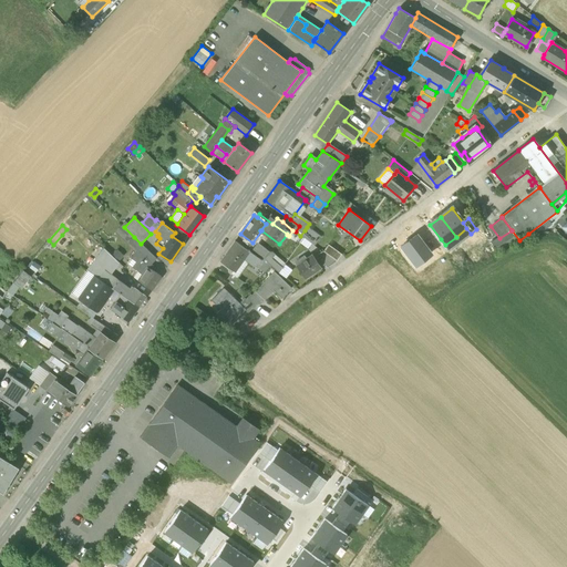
[(119,233),(130,243),(134,237),(124,227),(119,233)]
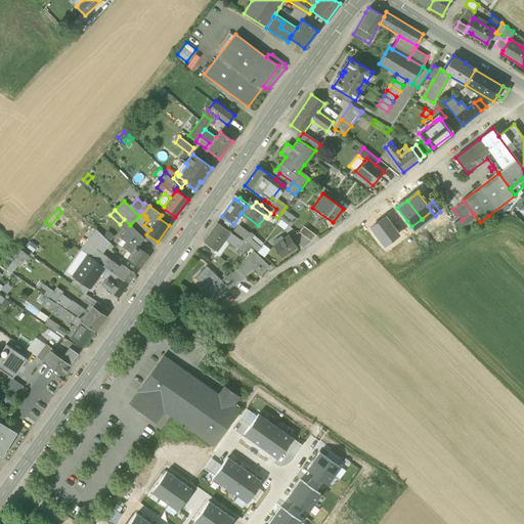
[(296,219),(284,210),(281,213),(290,218),(286,223),(290,226),(296,219)]
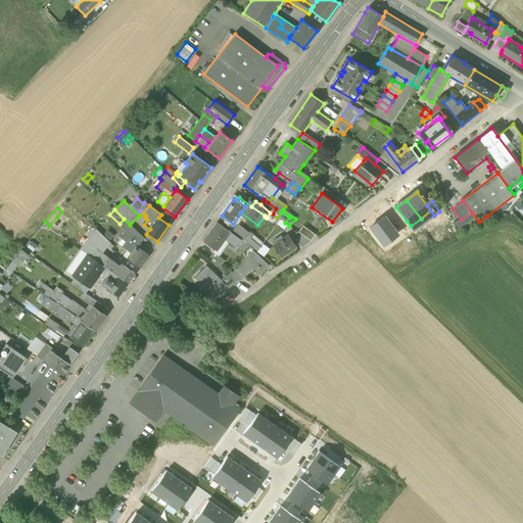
[(289,218),(281,212),(277,218),(285,223),(289,218)]
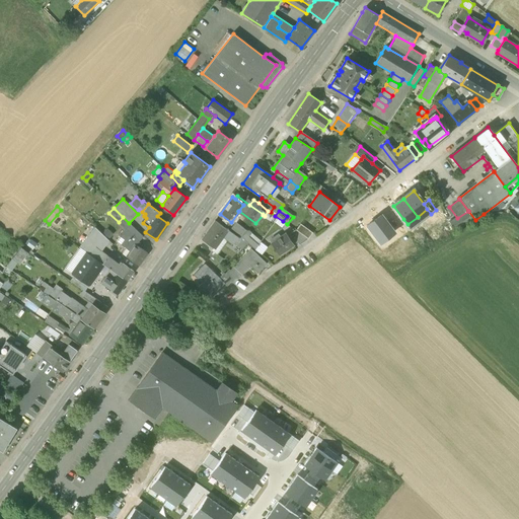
[(450,223),(454,229),(472,218),(468,211),(457,218),(450,223)]
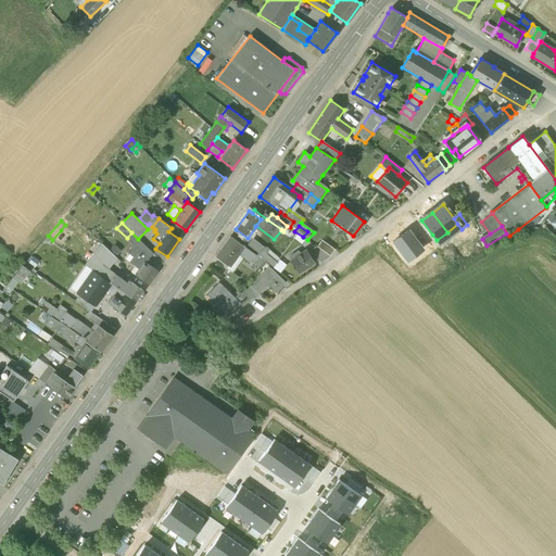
[(67,236),(61,230),(52,240),(61,245),(67,236)]
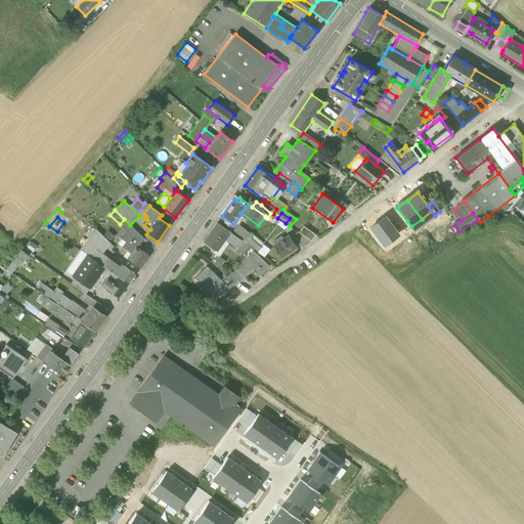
[(384,246),(398,234),(391,225),(385,217),(370,228),(384,246)]
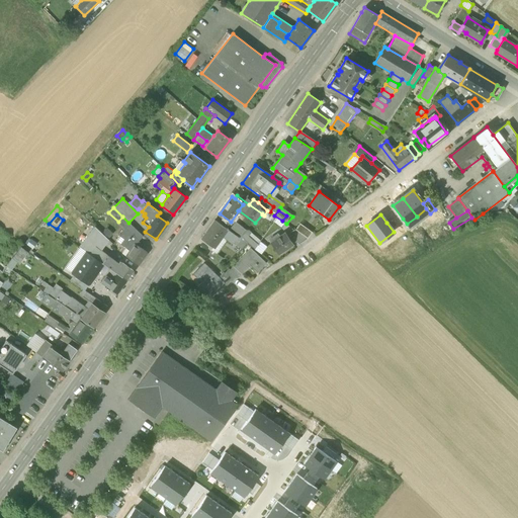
[(143,236),(128,223),(122,217),(118,222),(125,229),(139,240),(143,236)]
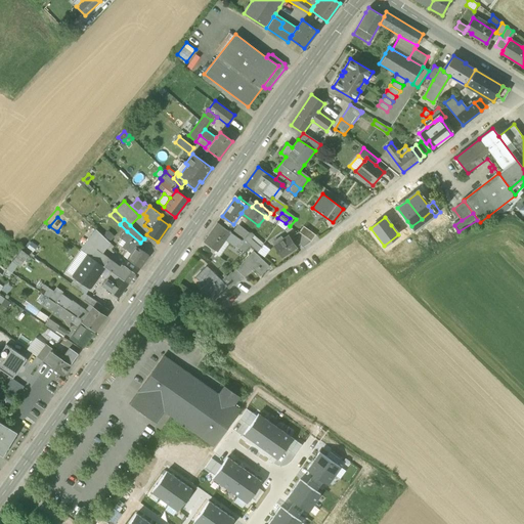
[(402,239),(409,234),(402,225),(398,219),(391,225),(398,234),(402,239)]
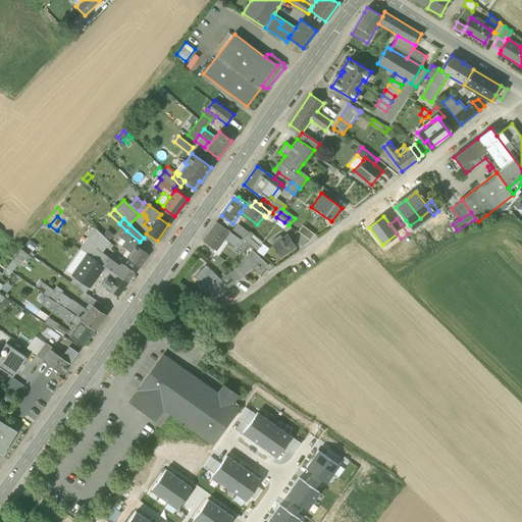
[(413,230),(410,225),(406,220),(401,224),(408,233),(409,235),(413,230)]
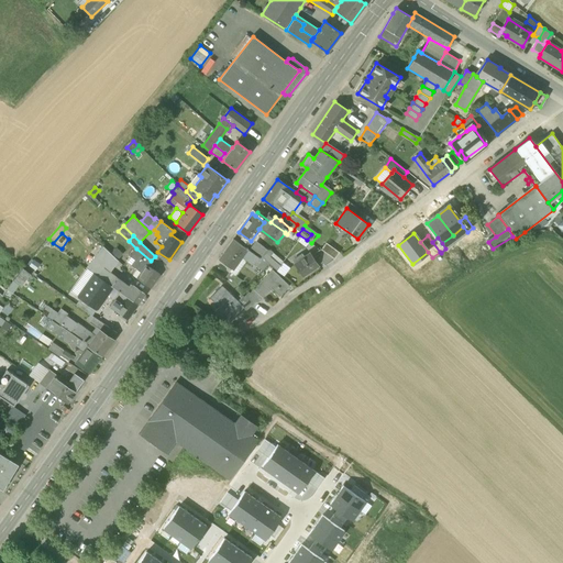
[(219,260),(232,269),(243,255),(254,263),(258,257),(233,240),(219,260)]
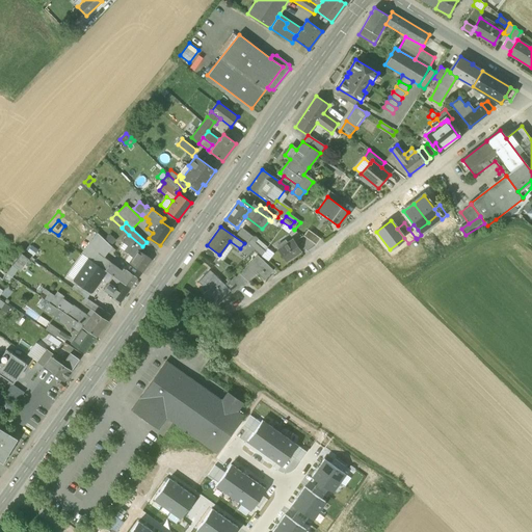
[(237,232),(245,239),(247,237),(249,234),(241,228),(237,232)]
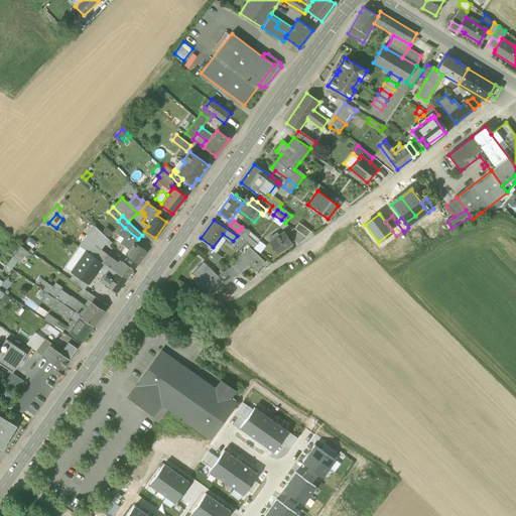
[(298,231),(306,238),(310,233),(302,226),(298,231)]
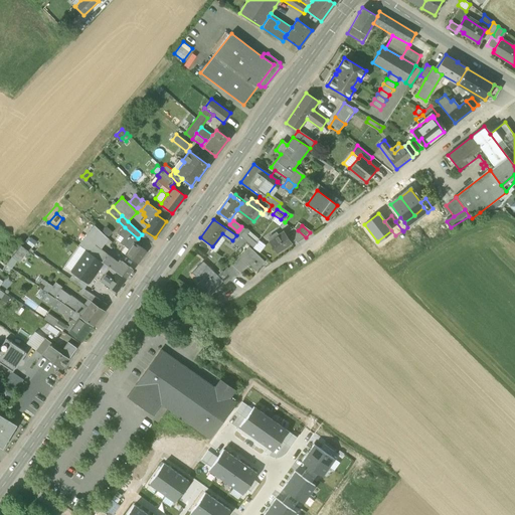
[(96,245),(101,249),(108,238),(104,234),(95,226),(86,238),(96,245)]
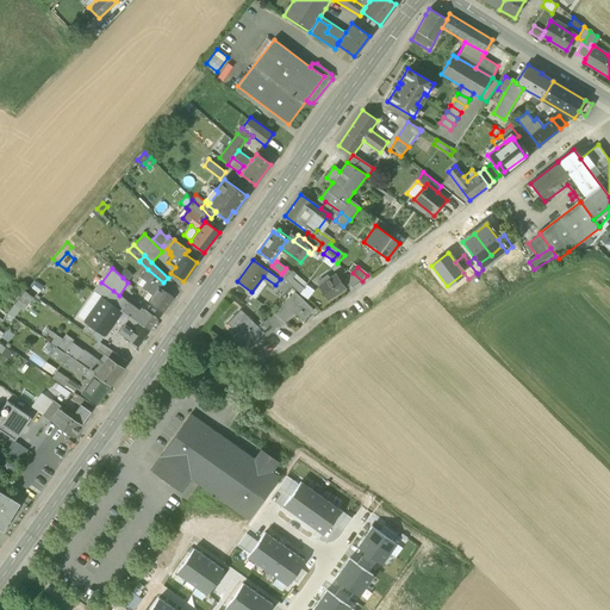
[(126,268),(120,274),(128,281),(134,275),(126,268)]
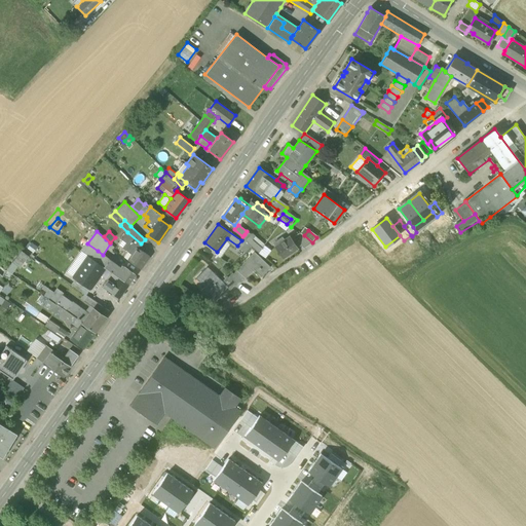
[(124,257),(127,260),(137,248),(138,248),(141,243),(127,232),(121,239),(126,242),(123,248),(128,252),(124,257)]
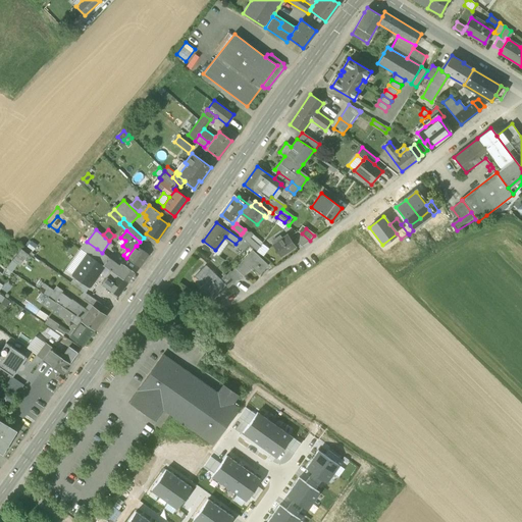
[(272,245),(280,256),(295,247),(286,235),(272,245)]
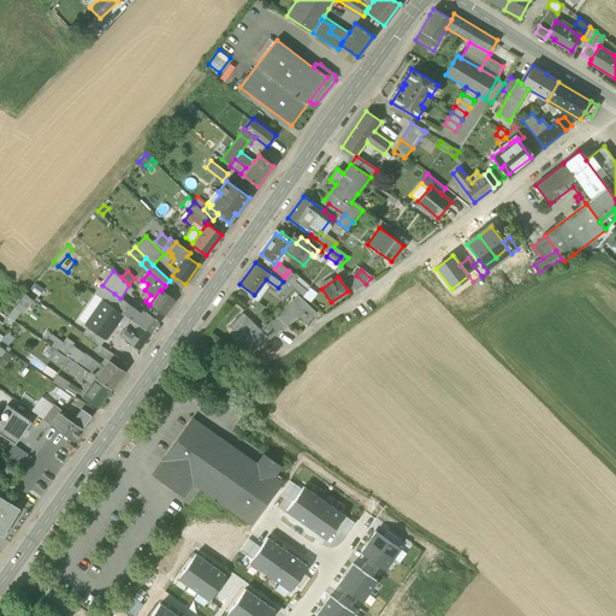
[(348,280),(355,291),(365,284),(355,277),(348,280)]
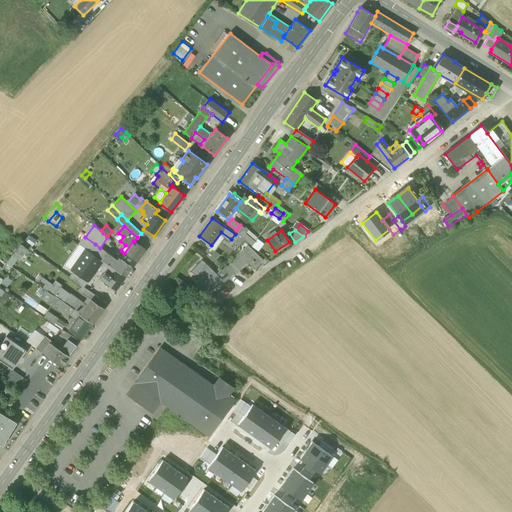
[(31,245),(35,241),(30,237),(27,242),(31,245)]
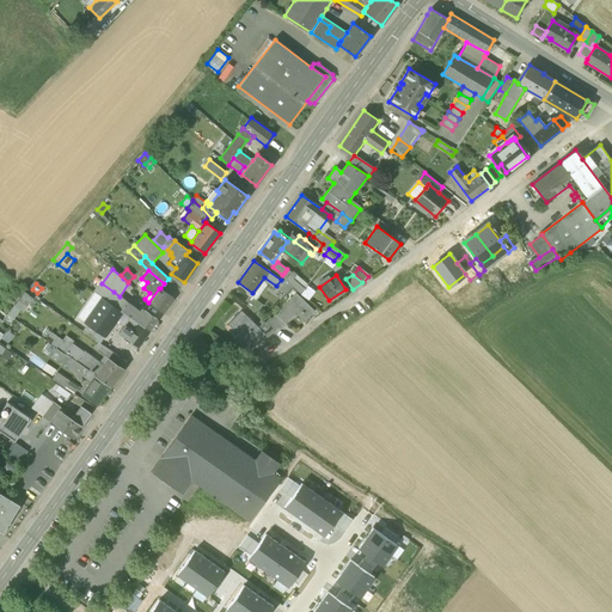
[(103,298),(106,301),(114,292),(102,283),(95,293),(103,298)]
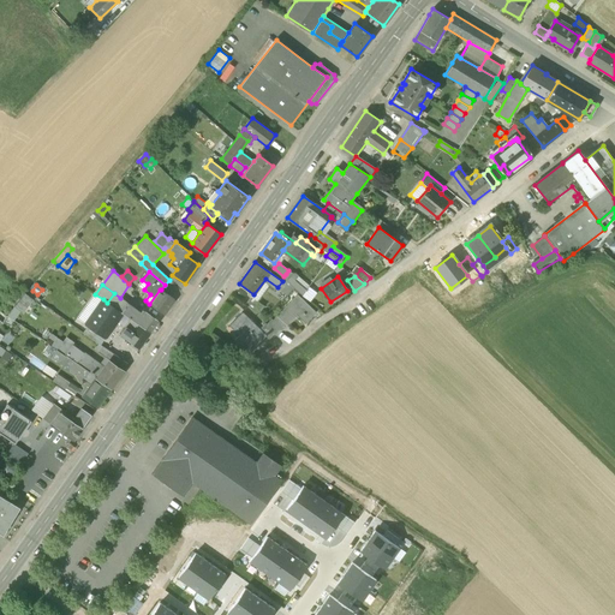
[(174,299),(161,290),(160,290),(149,304),(163,315),(174,299)]
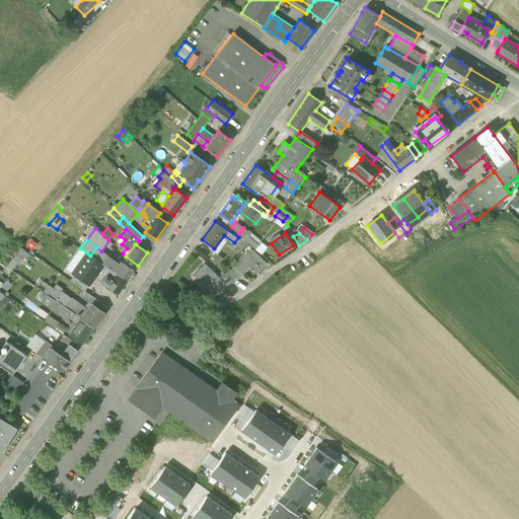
[(13,257),(16,261),(18,257),(20,260),(26,252),(21,247),(13,257)]
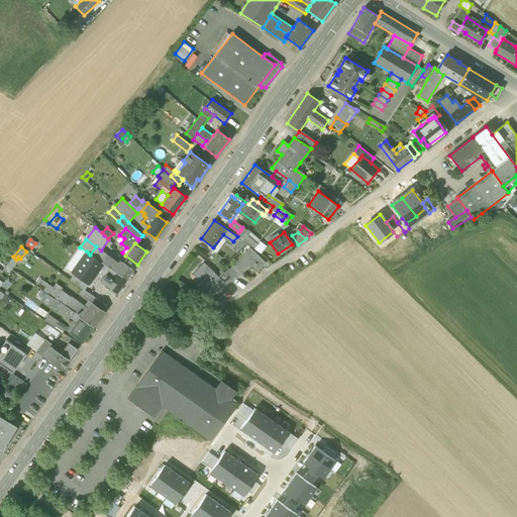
[(102,263),(107,254),(101,250),(96,246),(90,254),(102,263)]
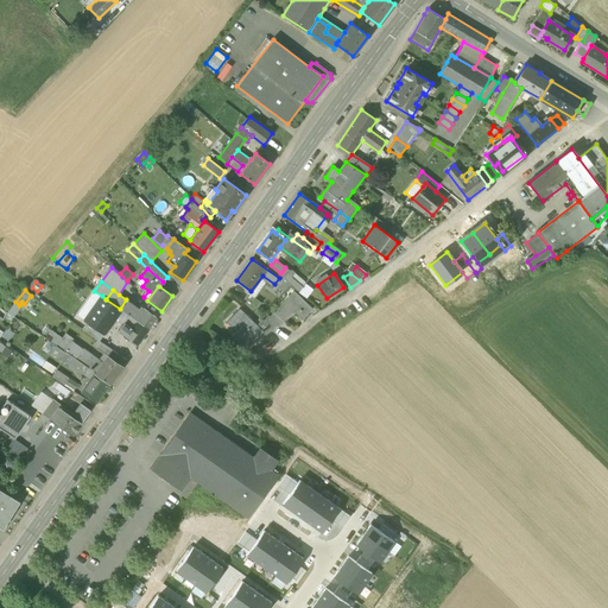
[(102,296),(94,291),(77,315),(84,321),(102,296)]
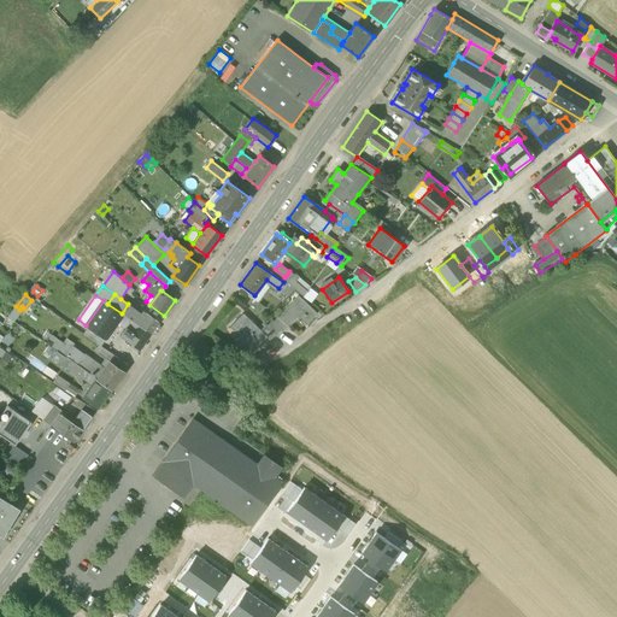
[(298,297),(288,307),(295,315),(306,324),(316,313),(298,297)]
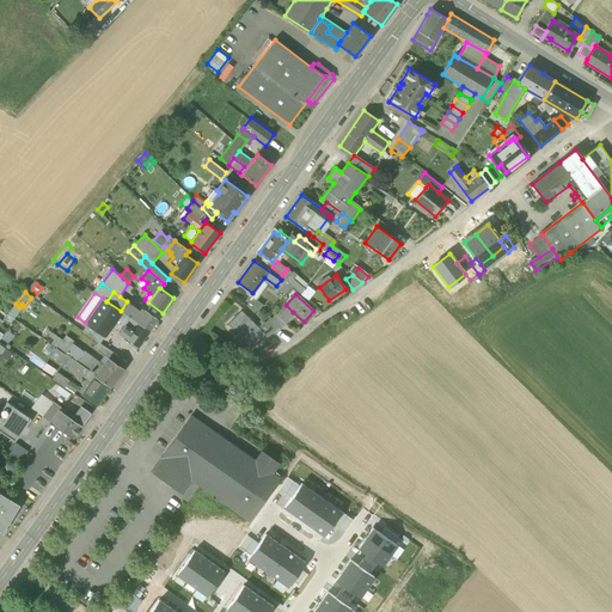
[(244,303),(257,312),(263,305),(250,295),(244,303)]
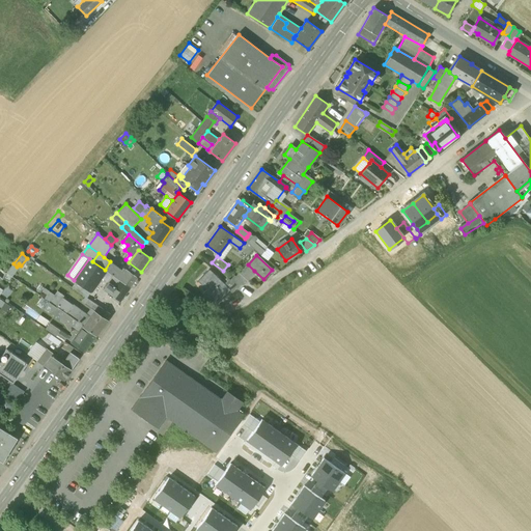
[(101,278),(106,271),(105,270),(92,261),(89,258),(74,280),(76,281),(91,291),(101,278)]
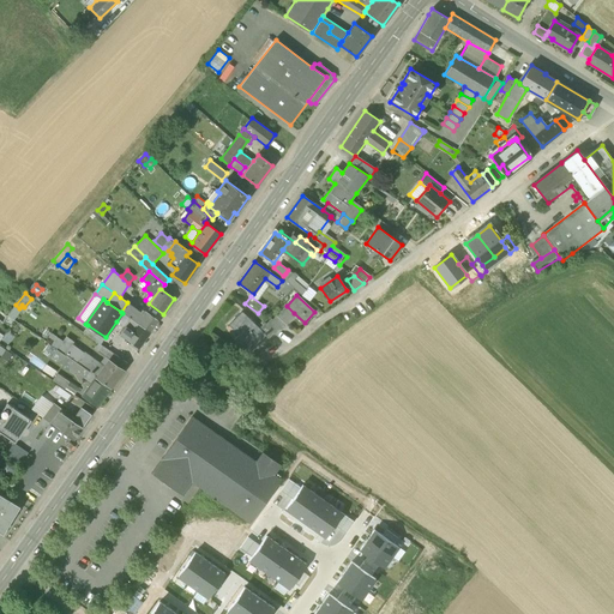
[(143,314),(127,302),(121,312),(122,313),(131,319),(150,332),(158,321),(145,312),(143,314)]
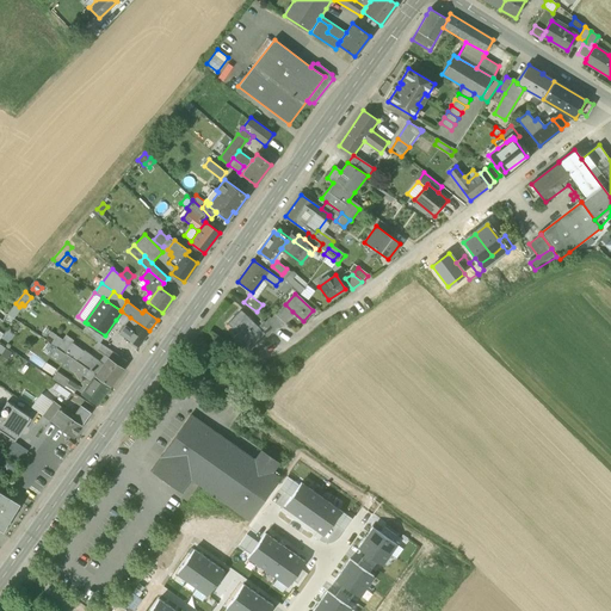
[(19,307),(16,303),(8,315),(16,319),(24,306),(22,303),(19,307)]
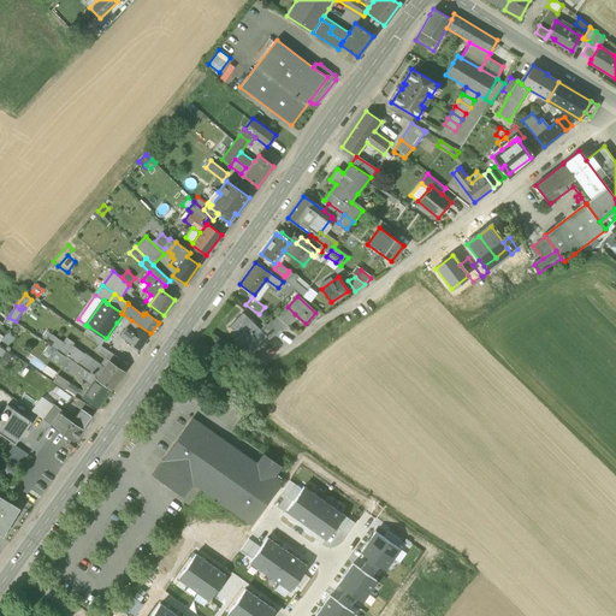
[(286,324),(295,314),(288,307),(278,317),(286,324)]
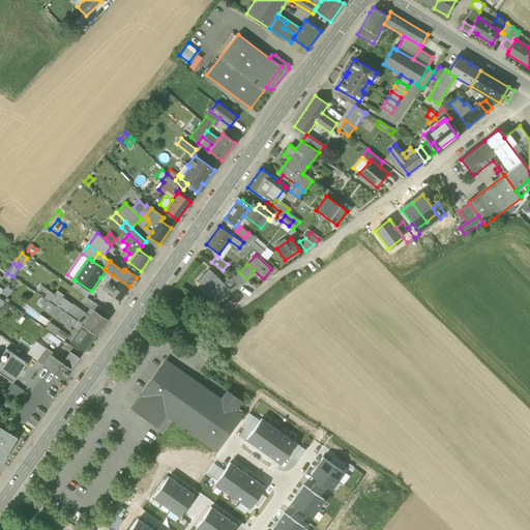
[(209,300),(214,305),(230,289),(224,284),(209,269),(200,278),(208,287),(206,289),(202,294),(208,300),(209,300)]
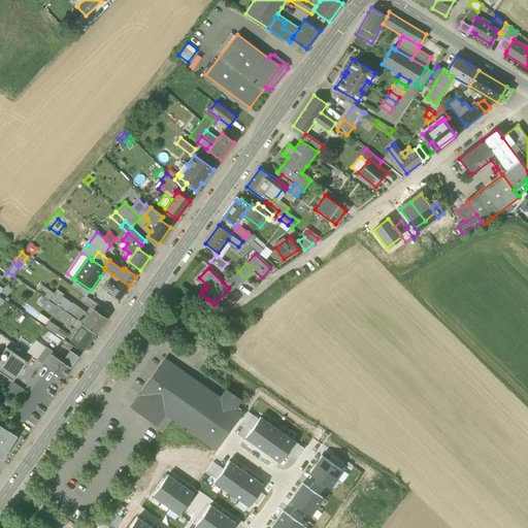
[(100,276),(107,281),(112,274),(105,269),(100,276)]
